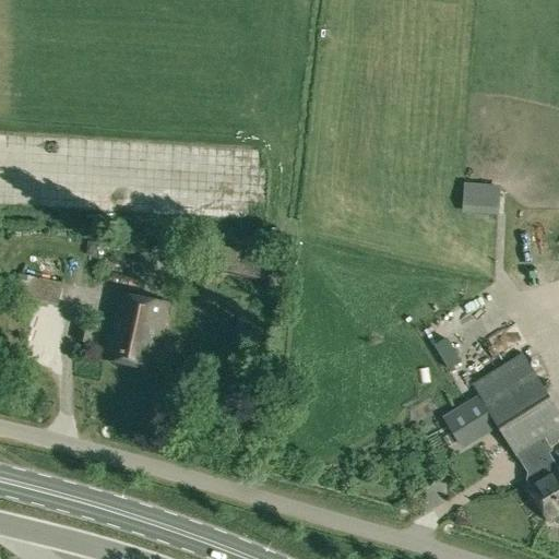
[(463,212),(497,214),(499,187),(465,185),(463,212)]
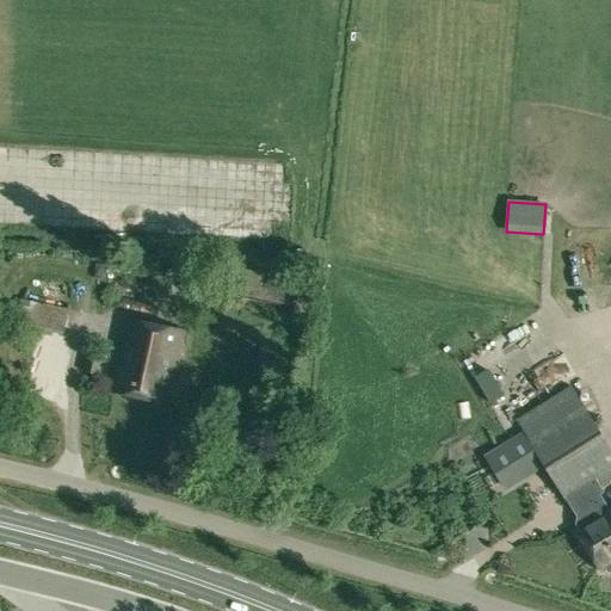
[(234,269),(228,295),(303,313),(309,284),(234,269)]
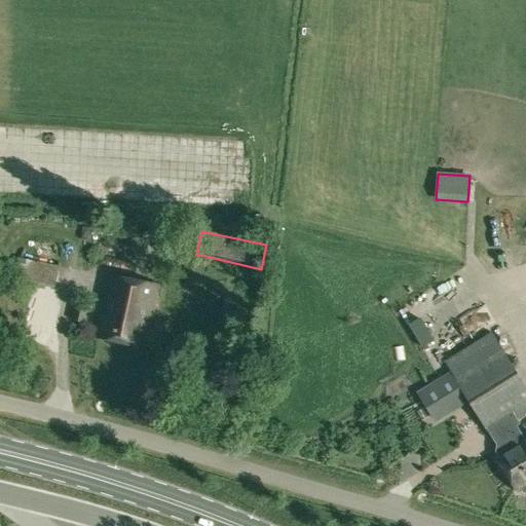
[(59,266),(17,258),(12,280),(53,289),(59,266)]
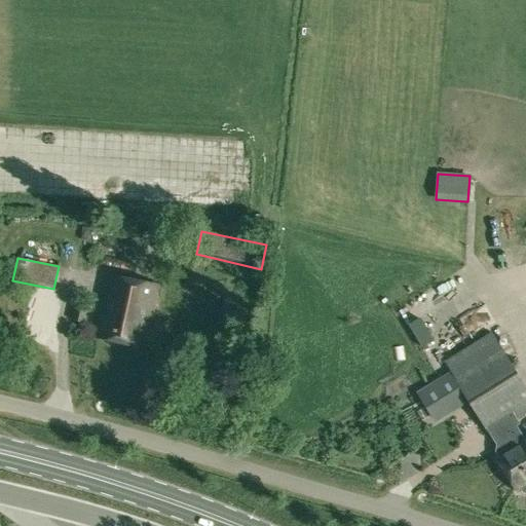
[(96,337),(144,348),(158,287),(110,275),(96,337)]
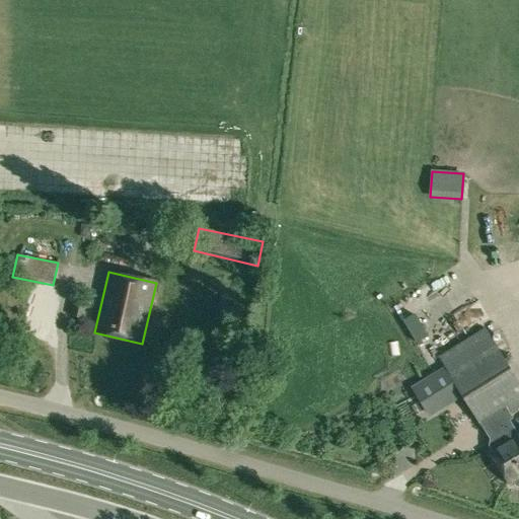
[(73,301),(69,317),(83,318),(86,303),(73,301)]
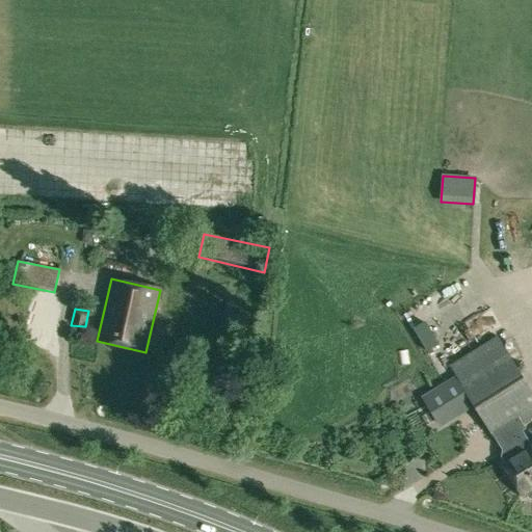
[(423,323),(413,329),(426,351),(436,344),(423,323)]
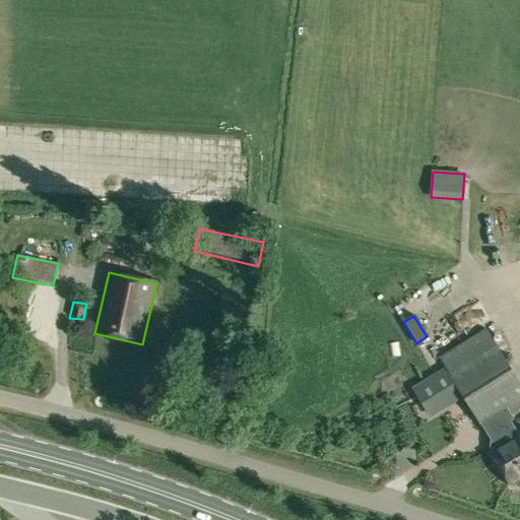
[(462,396),(478,423),(484,433),(485,433),(492,442),(490,448),(491,449),(486,451),(501,473),(510,488),(514,485),(516,488),(519,488),(519,430),(516,433),(507,417),(512,413),(519,408),(519,383),(492,339),(486,331),(440,361),(445,368),(411,388),(430,416),(462,396)]
